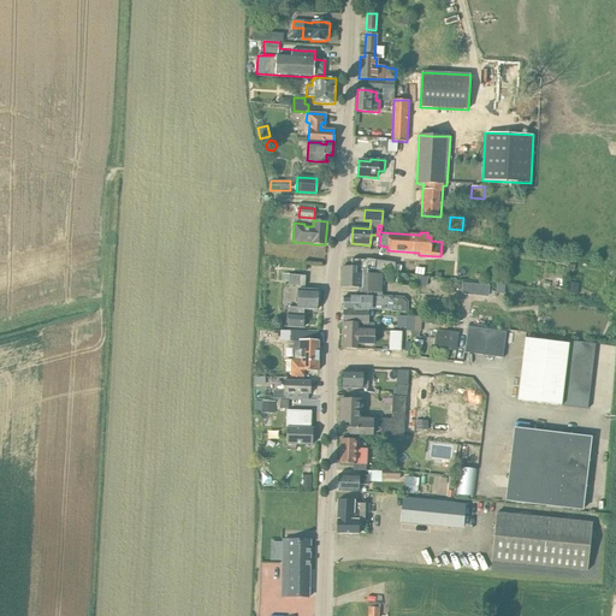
[(342,286),(361,288),(361,274),(361,268),(373,270),(374,260),(366,259),(366,260),(351,259),(351,264),(354,264),(354,267),(342,267),(342,286)]
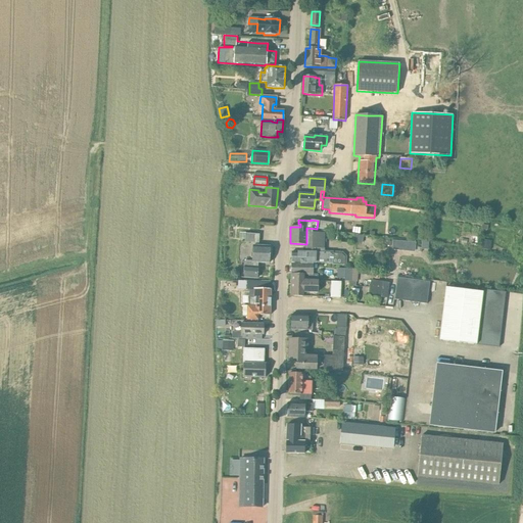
[(335,223),(318,221),(317,229),(325,230),(334,231),(335,223)]
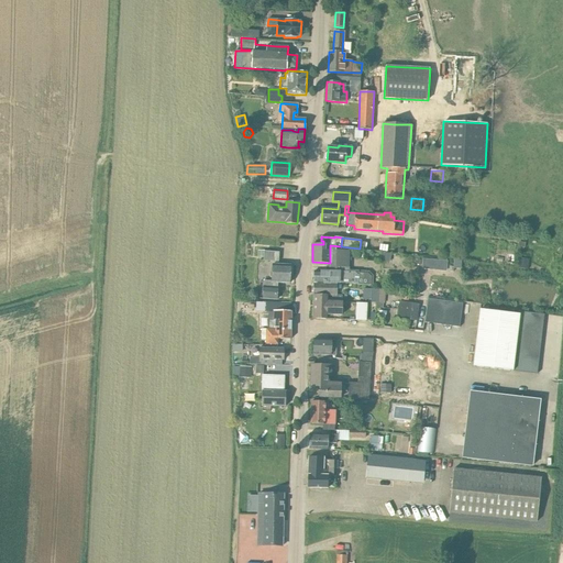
[(350,247),(341,246),(330,245),(330,251),(330,263),(329,272),(313,272),(313,283),(338,283),(354,284),(354,285),(373,286),(373,276),(368,272),(349,271),(350,247)]
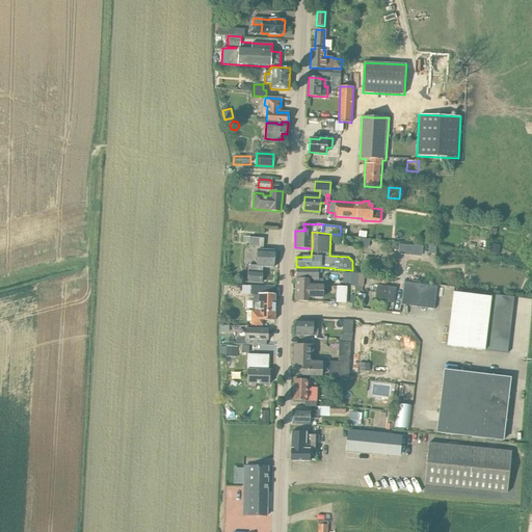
[(249,238),(248,246),(263,247),(263,239),(249,238)]
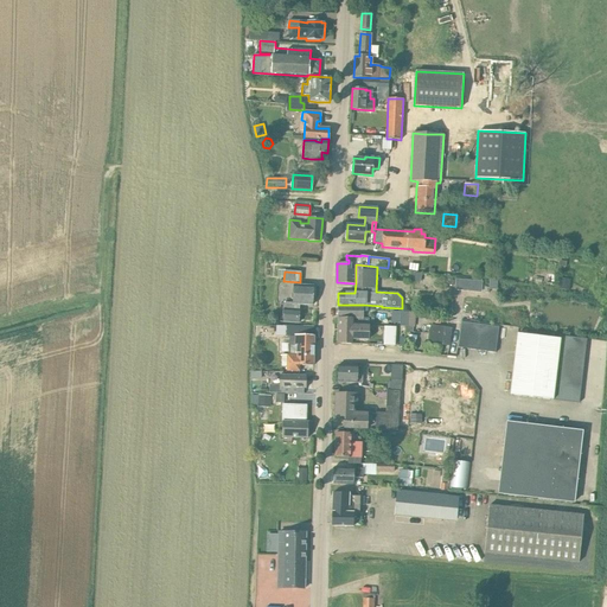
[(283,323),(286,323),(298,323),(299,311),(296,310),(298,305),(312,306),(313,286),(301,286),(293,285),(292,304),(283,304),(283,323)]
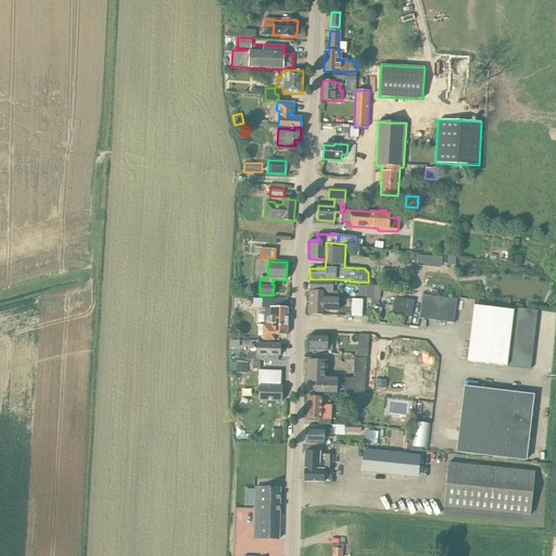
[(329,299),(338,299),(338,292),(331,292),(331,280),(310,280),(310,292),(323,292),(323,298),(329,299)]
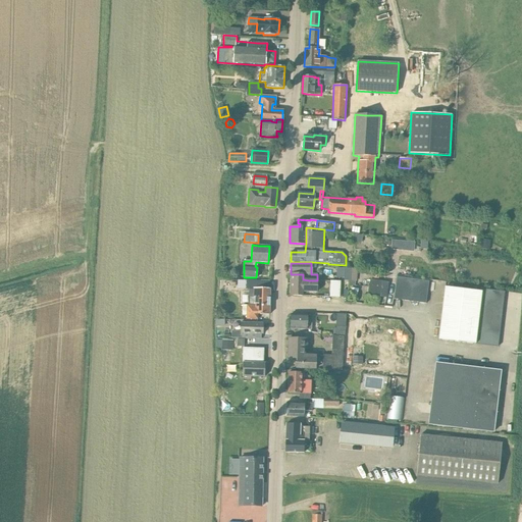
[(342,267),(341,276),(350,276),(351,268),(342,267)]
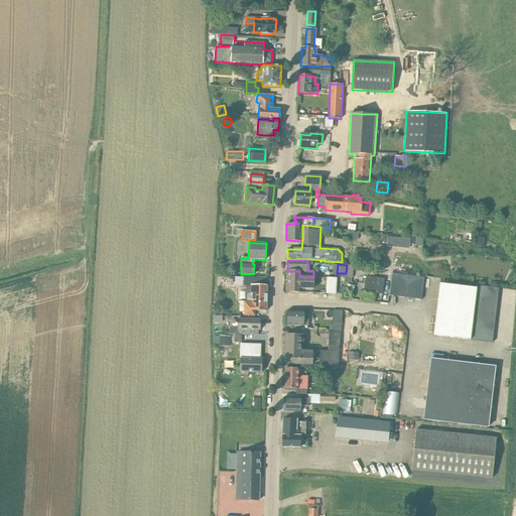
[(312,289),(313,277),(305,277),(299,276),(299,271),(287,271),(286,291),(298,292),(298,287),(305,287),(305,288),(312,289)]
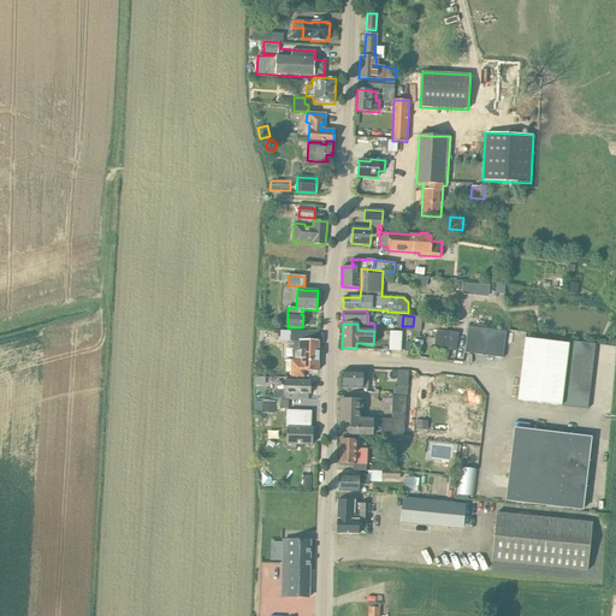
[(465,354),(474,355),(478,329),(468,327),(465,354)]
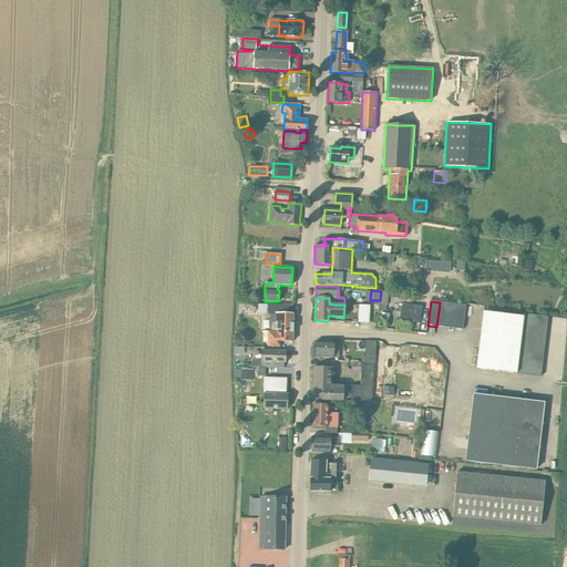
[(449,303),(440,302),(436,327),(445,328),(449,303)]
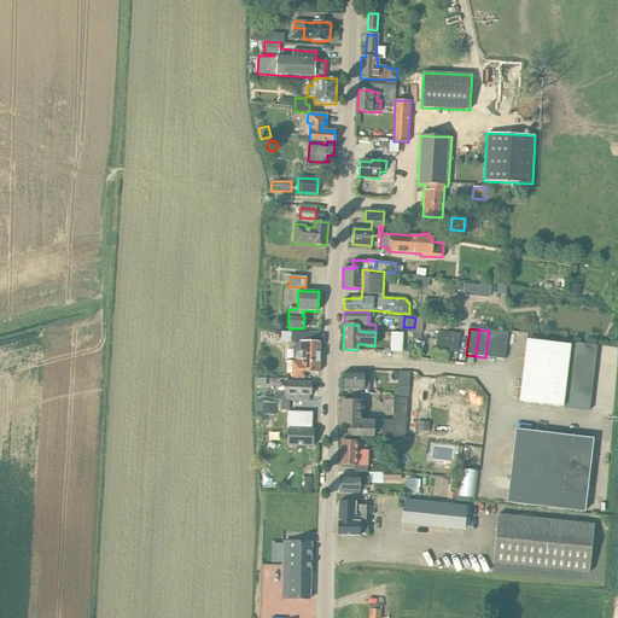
[(438,331),(437,337),(436,349),(450,351),(450,349),(458,349),(460,334),(438,331)]
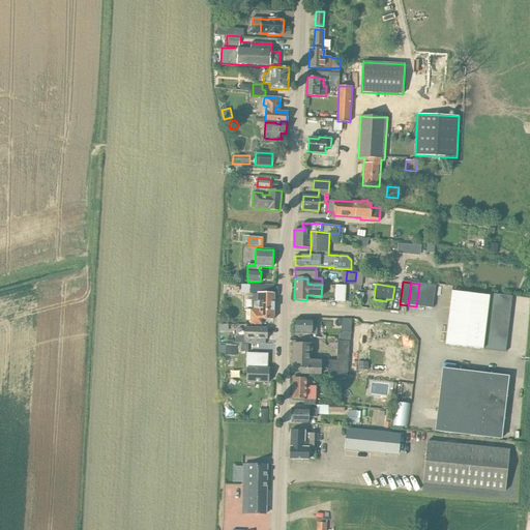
[(428,286),(419,284),(416,306),(424,307),(428,286)]
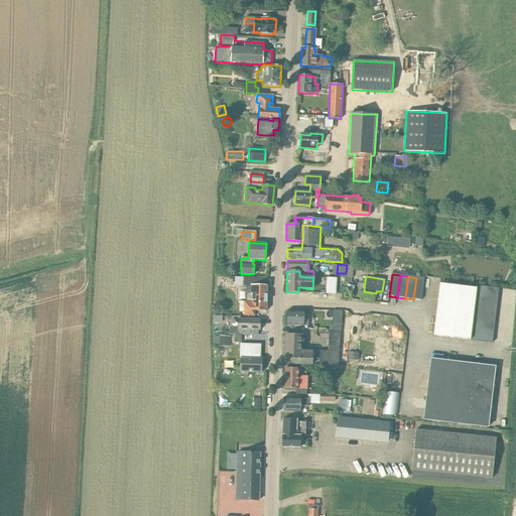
[(233,277),(233,283),(234,283),(244,284),(243,286),(246,286),(251,286),(251,294),(246,293),(246,301),(244,301),(239,301),(239,311),(244,311),(244,315),(245,315),(255,315),(255,310),(266,311),(267,285),(257,285),(258,277),(244,277),(234,277),(233,277)]
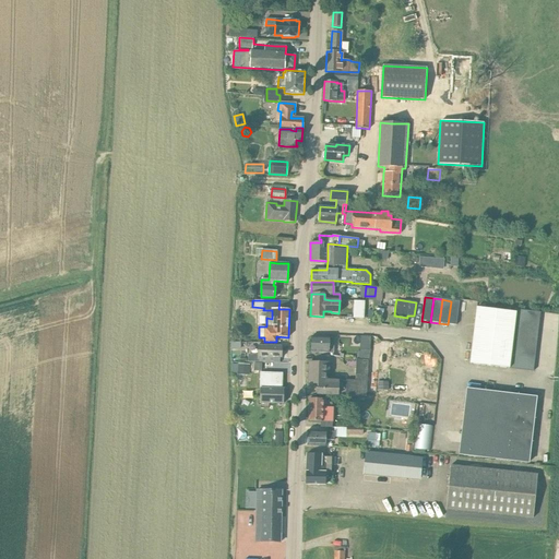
[(451,301),(448,324),(456,326),(460,302),(451,301)]
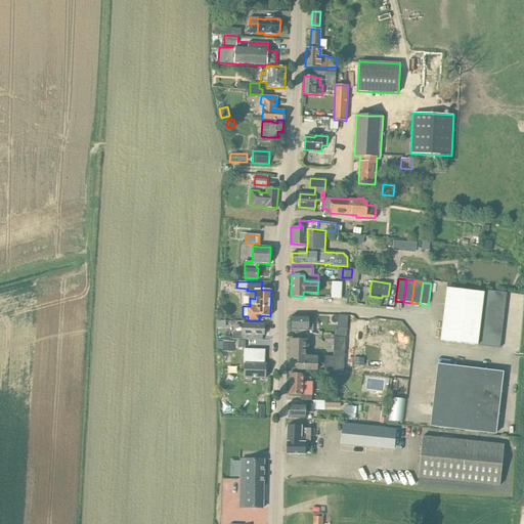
[(443,313),(440,341),(450,342),(477,345),(499,348),(507,293),(483,290),(483,293),(456,290),(446,289),(443,313)]
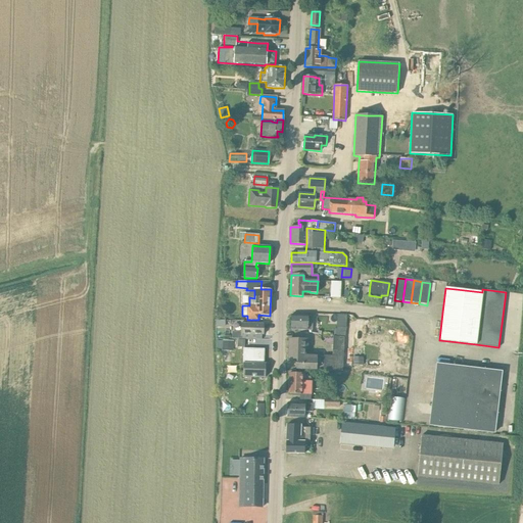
[(312,330),(312,324),(313,320),(307,319),(307,316),(291,315),(290,329),(312,330)]
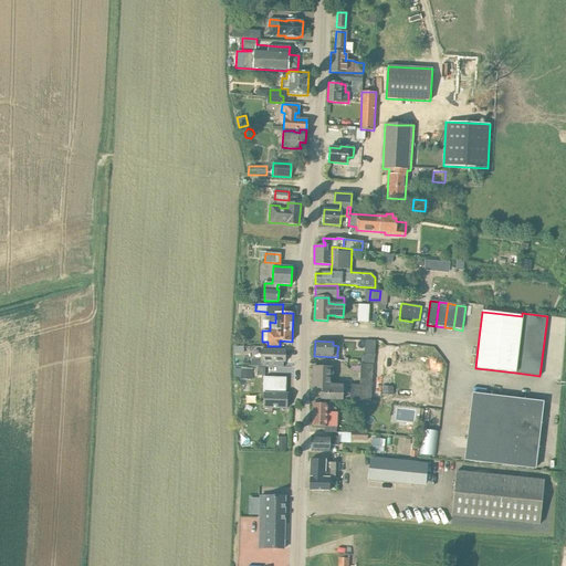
[(365,343),(364,355),(374,355),(374,343),(365,343)]
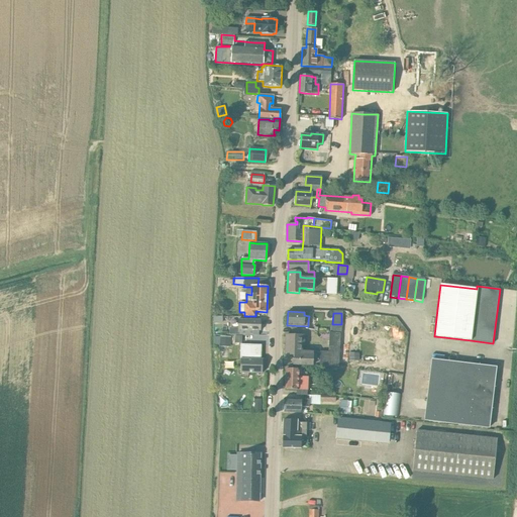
[(261,320),(250,320),(238,319),(238,335),(245,335),(249,335),(249,330),(261,330),(261,320)]
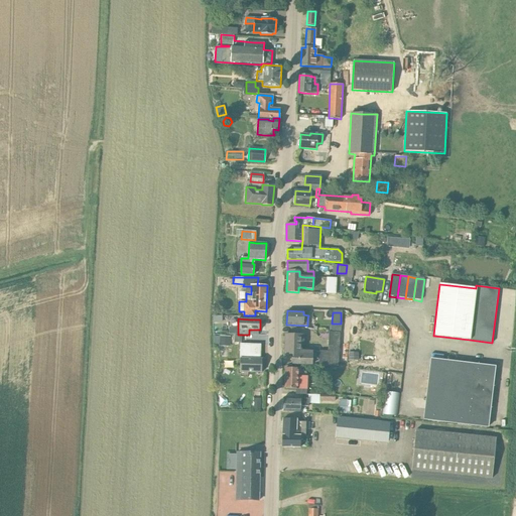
[(295,354),(293,354),(292,364),(302,365),(337,366),(340,333),(329,332),(328,352),(312,351),(301,351),(295,351),(295,354)]
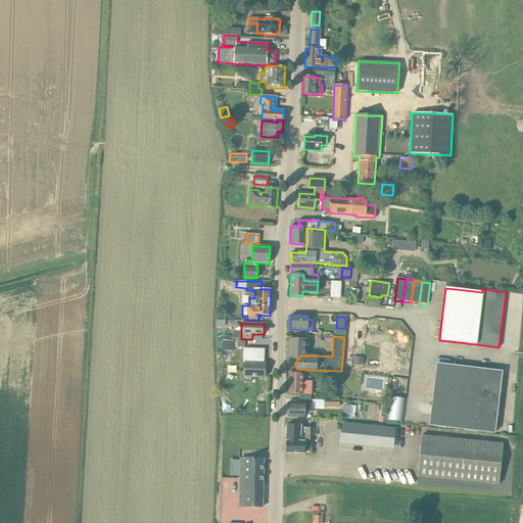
[(299,355),(305,355),(305,349),(307,349),(307,340),(289,339),(288,359),(297,359),(299,359),(299,355)]
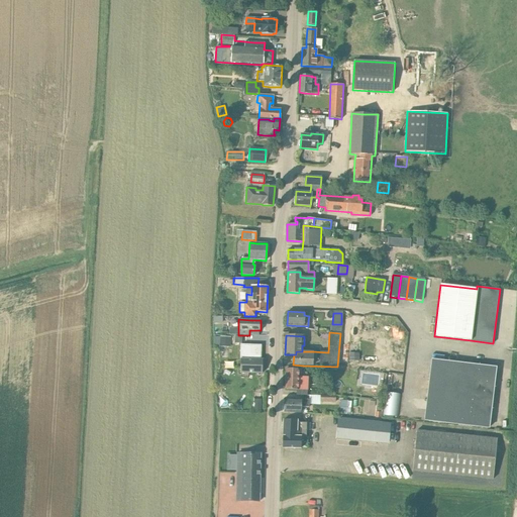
[(220,336),(219,346),(230,347),(231,337),(220,336)]
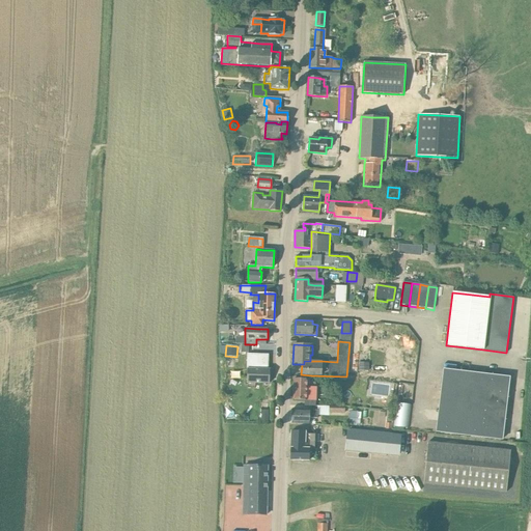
[(247,383),(269,383),(270,369),(268,369),(268,364),(264,364),(266,350),(255,348),(254,369),(247,369),(247,383)]
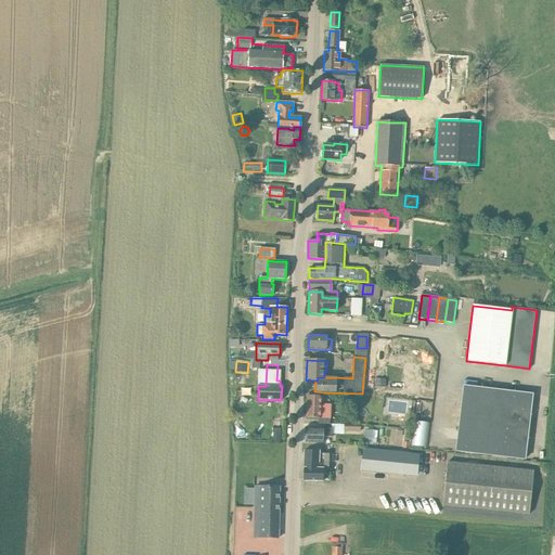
[(486,400),(487,389),(463,386),(462,397),(486,400)]
